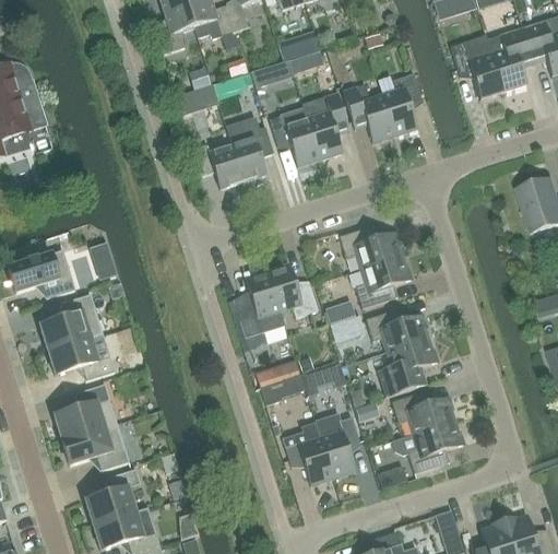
[(183,28),(194,25),(186,0),(161,0),(168,22),(155,26),(164,52),(177,48),(185,45),(183,28)]
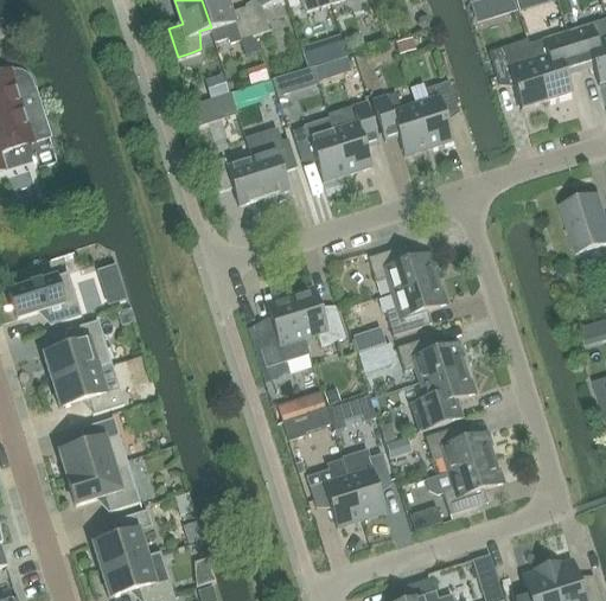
[(241,37),(255,32),(247,4),(233,8),(230,0),(202,0),(211,27),(212,27),(215,39),(229,34),(231,40),(241,38),(241,37)]
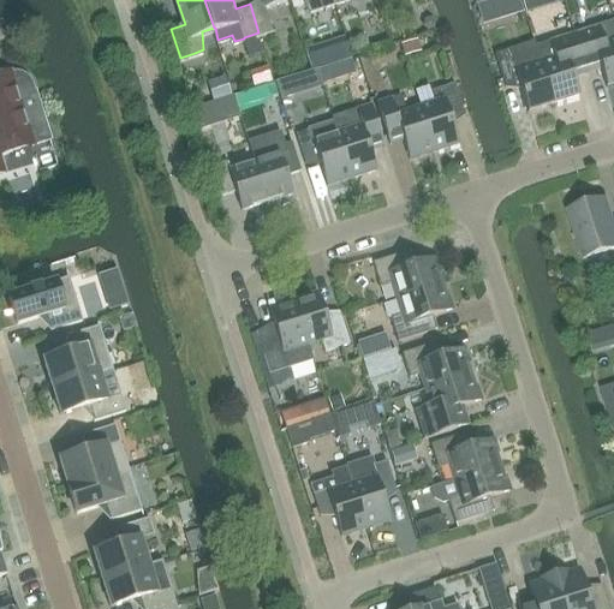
[(250,4),(258,33),(274,28),(266,4),(278,0),(260,0),(250,4)]
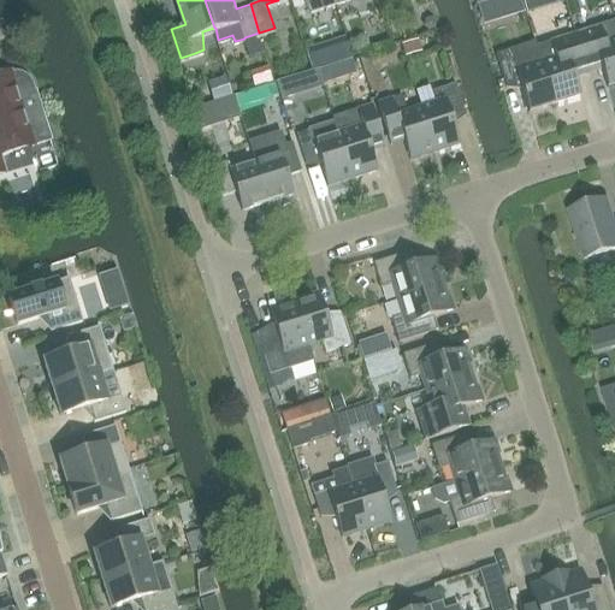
[(575,29),(585,57),(598,53),(608,83),(614,80),(614,31),(605,36),(601,22),(575,29)]
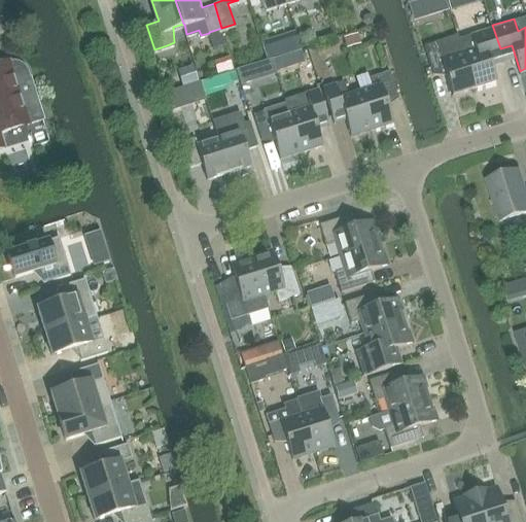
[(488,53),(500,48),(492,25),(459,35),(463,47),(459,49),(470,87),(496,78),(488,53)]
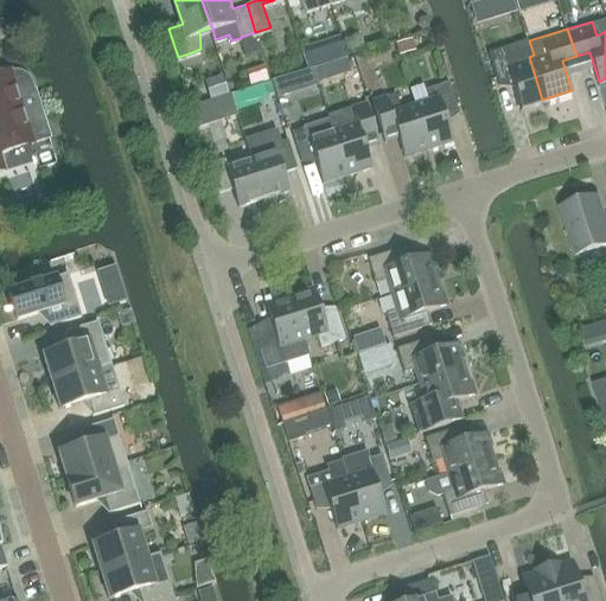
[(522,107),(542,100),(529,57),(509,63),(503,44),(489,49),(499,82),(512,77),(522,107)]
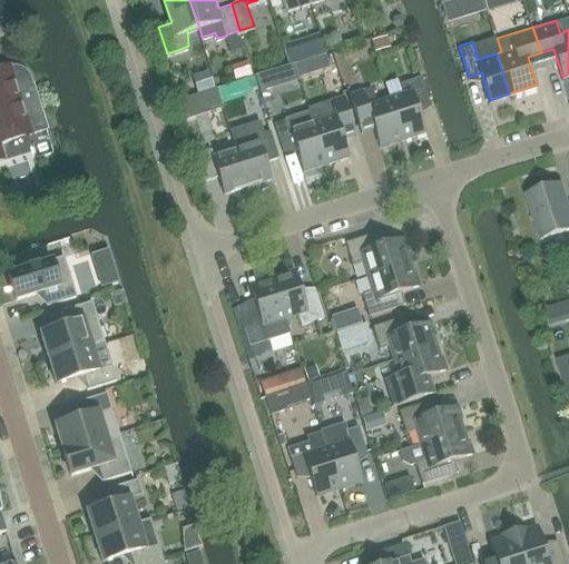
[(12,63),(12,62),(0,65),(0,159),(8,157),(3,140),(48,126),(35,81),(33,81),(31,72),(29,69),(26,66),(21,63),(17,62),(12,63)]
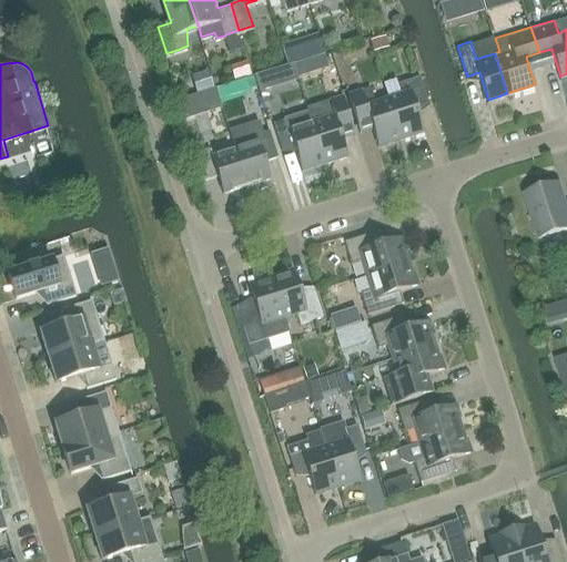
[(388,94),(402,135),(425,129),(416,103),(428,99),(428,101),(429,100),(421,72),(398,80),(401,90),(388,94)]
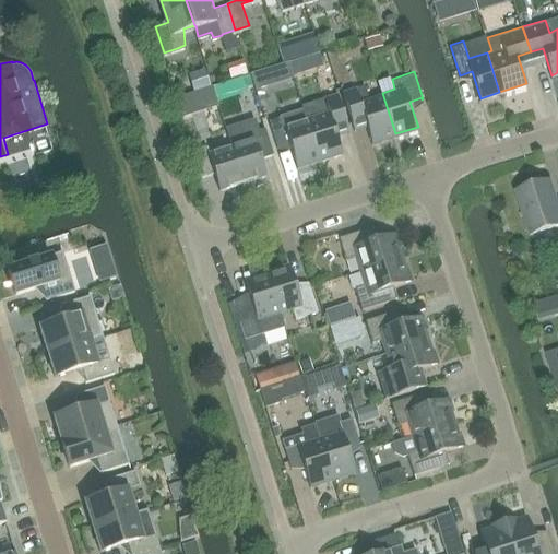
[(372,141),(395,133),(382,93),(370,96),(365,82),(343,90),(353,121),(354,120),(353,119),(365,116),(372,141)]
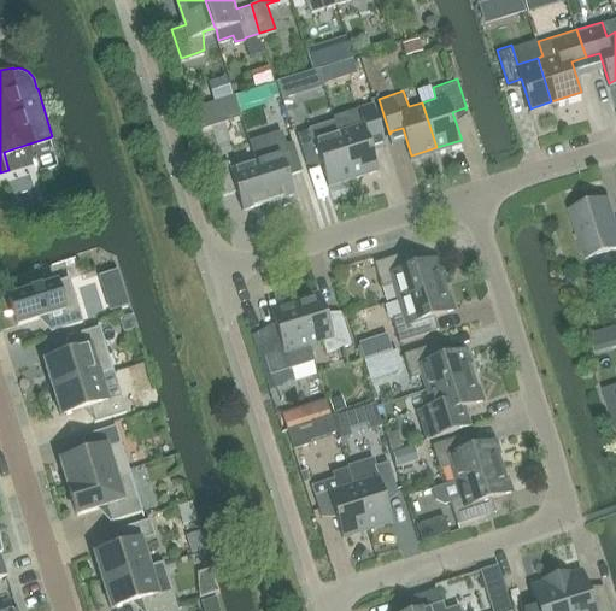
[(361,105),(334,113),(336,118),(353,174),(379,166),(370,139),(383,134),(383,135),(385,135),(375,105),(362,110),(361,105)]
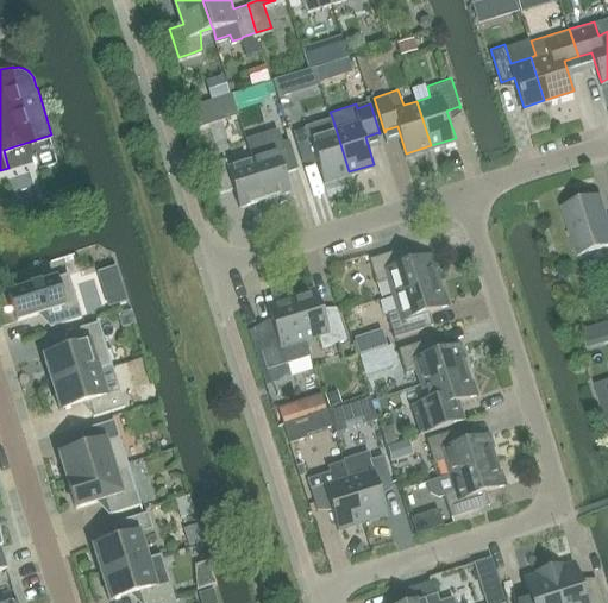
[(325,180),(349,171),(332,117),(318,120),(294,129),(302,158),(304,157),(304,156),(315,152),(325,180)]
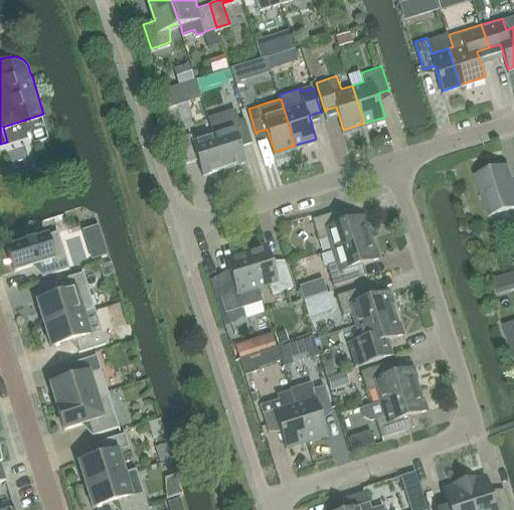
[(213,132),(224,166),(245,159),(240,143),(252,139),(244,115),(232,119),(234,126),(213,132)]
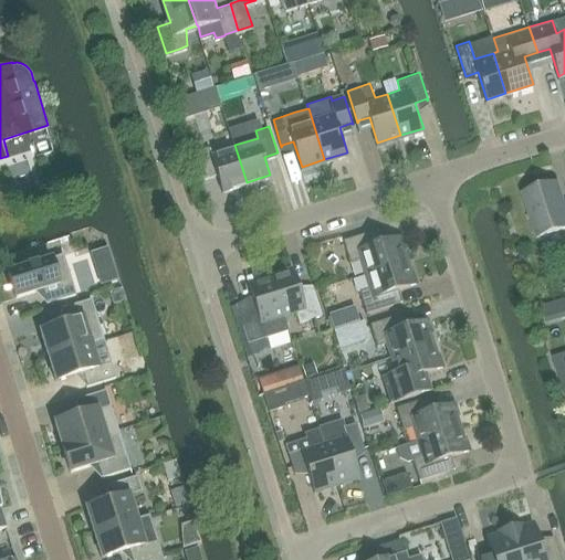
[(223,189),(247,182),(234,145),(212,151),(210,145),(196,149),(205,176),(218,172),(223,189)]
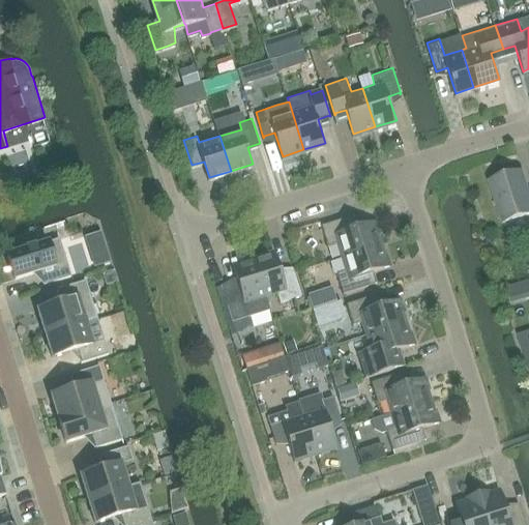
[(490,177),(503,219),(528,210),(528,186),(523,167),(490,177)]
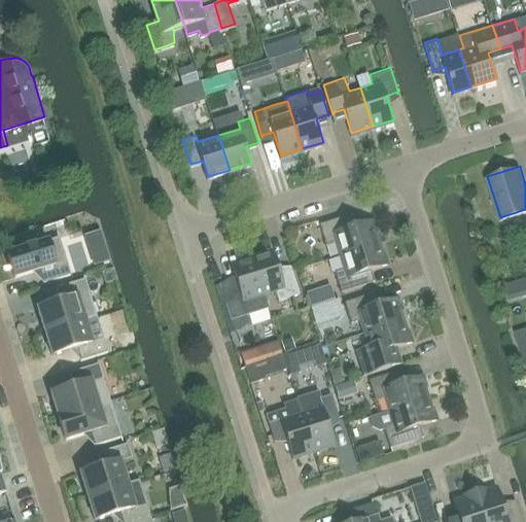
[(340,252),(382,239),(375,216),(348,224),(345,213),(320,221),(326,242),(336,239),(340,252)]
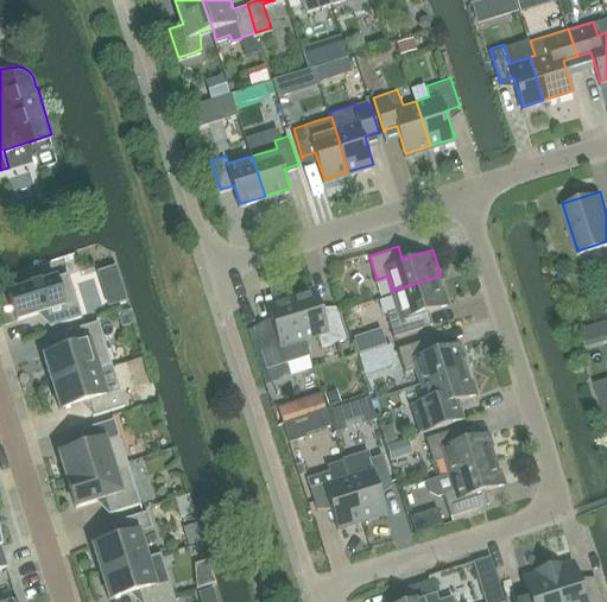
[(69,270),(10,289),(18,316),(46,308),(51,323),(82,314),(69,270)]
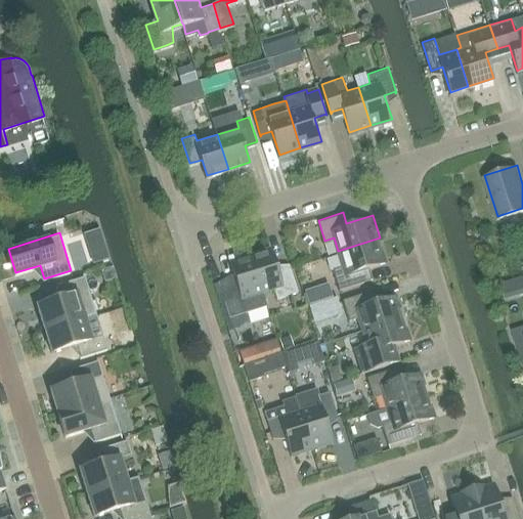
[(386,260),(380,238),(338,251),(342,263),(333,266),(340,288),(364,279),(360,268),(386,260)]
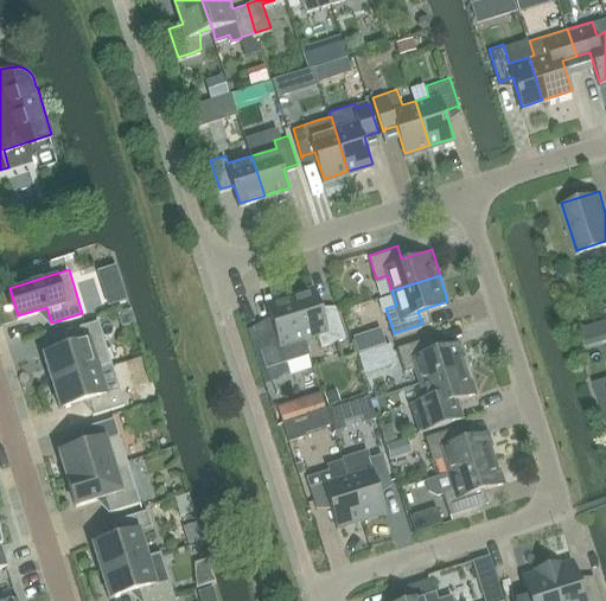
[(291,292),(305,336),(318,332),(321,343),(345,334),(336,305),(336,306),(336,307),(323,311),(314,283),(291,292)]
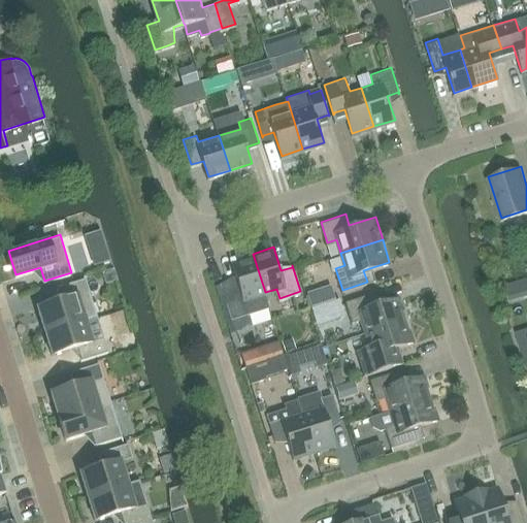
[(269,305),(265,292),(253,254),(250,255),(248,251),(230,256),(232,260),(231,260),(238,285),(224,289),(223,287),(222,287),(231,318),(269,305)]
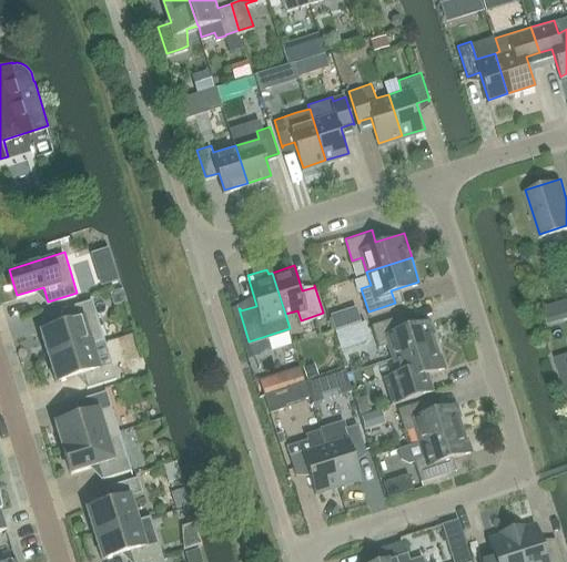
[(49,354),(104,336),(92,297),(63,306),(68,320),(41,328),(49,354)]
